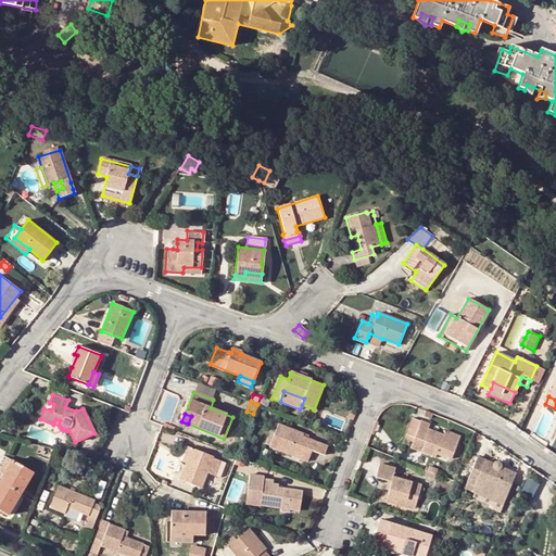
[(51,429),(53,425),(40,419),(38,425),(51,429)]
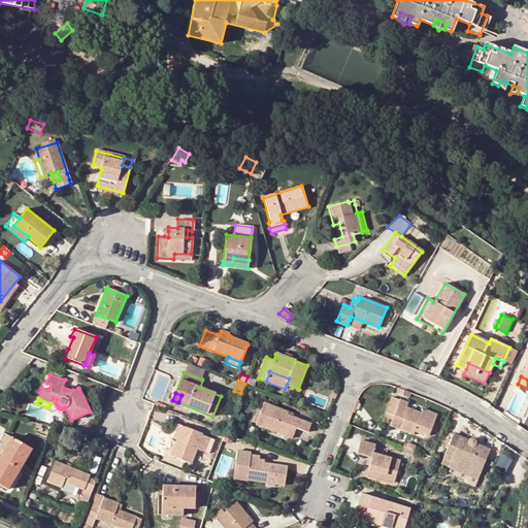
[(406,407),(408,404),(390,398),(385,414),(393,417),(404,421),(401,430),(413,435),(415,431),(415,429),(422,431),(421,433),(428,436),(436,416),(422,409),(421,414),(406,407)]
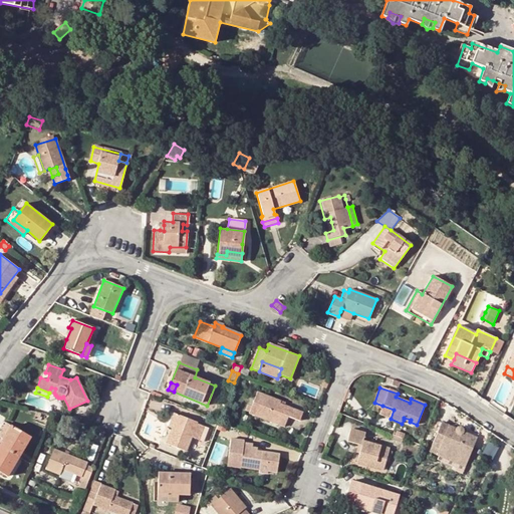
[(284,406),(285,403),(258,392),(252,406),(248,405),(246,410),(250,412),(249,413),(284,427),(288,417),(294,419),(299,421),(302,413),(284,406)]
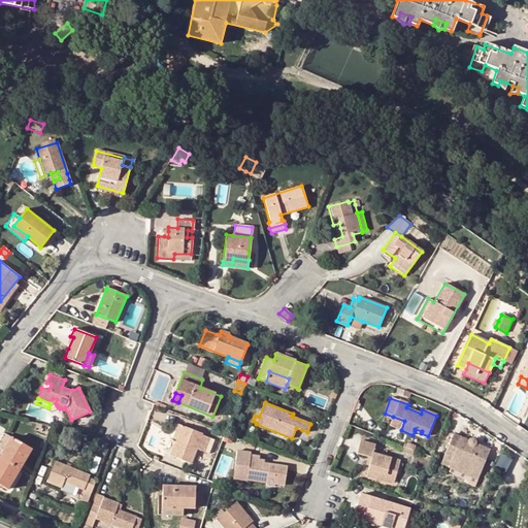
[(401,430),(404,421),(393,417),(390,426),(401,430)]
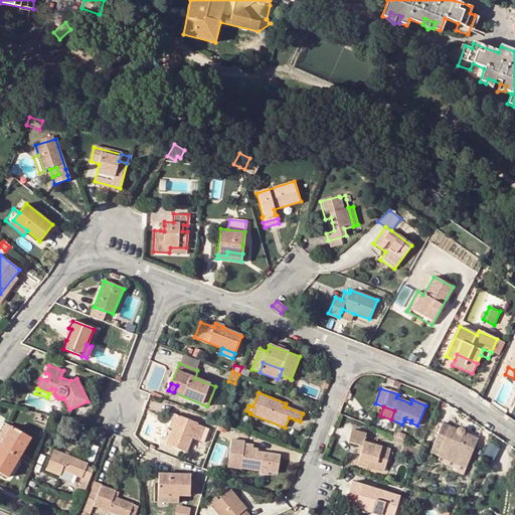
[(196,424),(196,422),(174,414),(169,427),(171,428),(166,444),(185,452),(191,438),(198,441),(203,427),(196,424)]
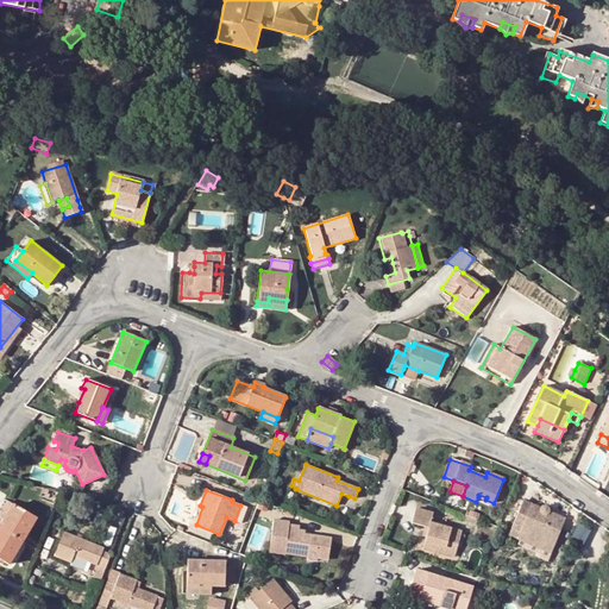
[(349,496),(341,494),(337,506),(344,509),(349,496)]
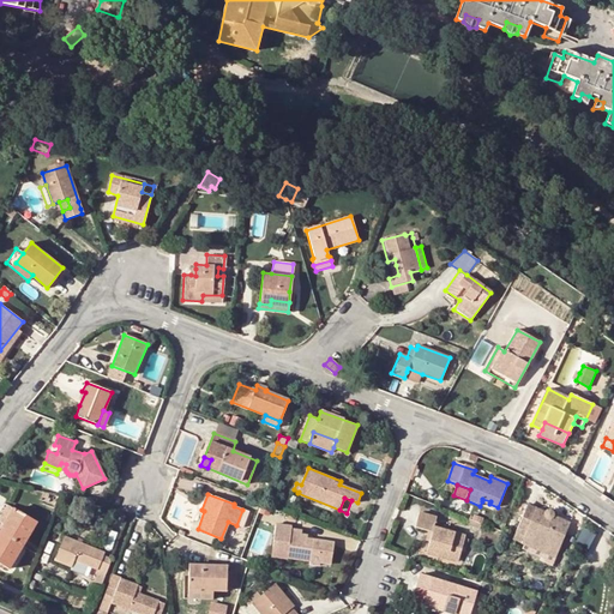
[(0,521),(4,523),(13,509),(7,505),(0,516),(0,521)]
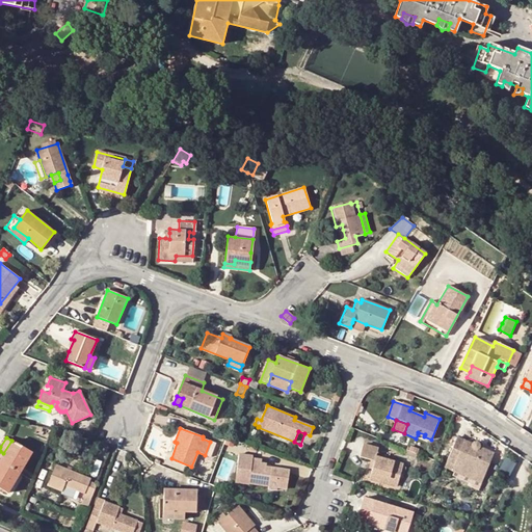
[(454,467),(452,472),(481,483),(494,454),(479,448),(479,447),(479,446),(478,445),(477,444),(476,444),(474,444),(473,444),(472,445),(456,439),(447,463),(454,467)]
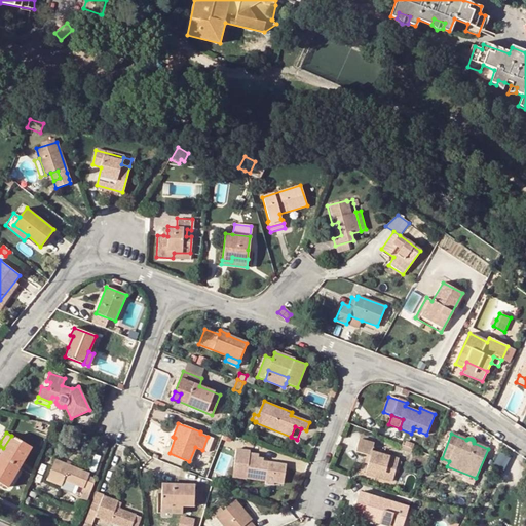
[(19,467),(30,447),(11,436),(3,448),(0,453),(0,482),(4,485),(7,486),(19,467)]
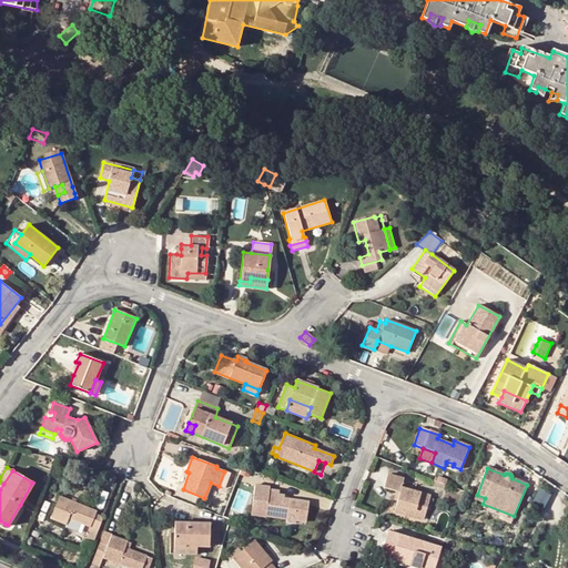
[(401,489),(403,479),(387,475),(384,488),(397,492),(401,493),(398,500),(395,511),(423,520),(430,497),(401,489)]
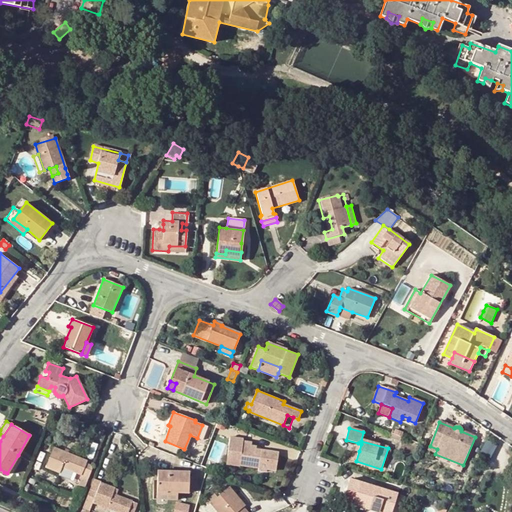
[(389,438),(400,442),(402,437),(394,434),(391,433),(389,438)]
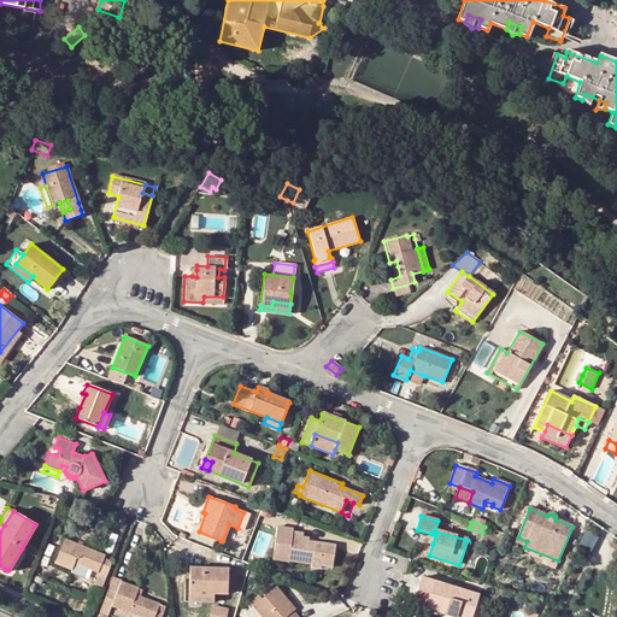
[(321,568),(321,565),(331,566),(335,545),(313,541),(312,546),(306,545),(307,540),(307,539),(301,538),(303,534),(292,533),(292,529),(276,527),(271,559),(287,562),(287,560),(311,564),(310,566),(321,568)]
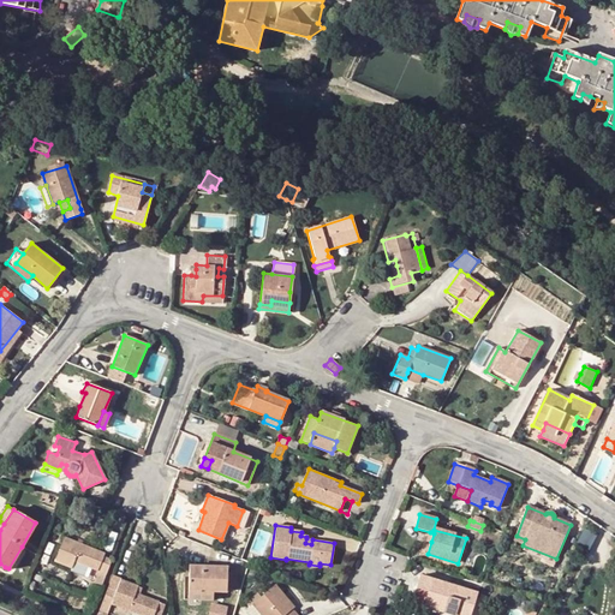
[(514,542),(523,545),(525,539),(517,536),(514,542)]
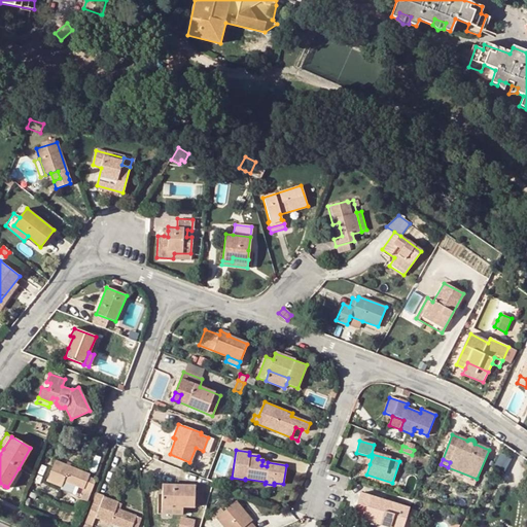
[(46,481),(61,486),(63,481),(77,487),(83,489),(82,492),(90,494),(95,481),(89,478),(89,475),(55,461),(46,481)]
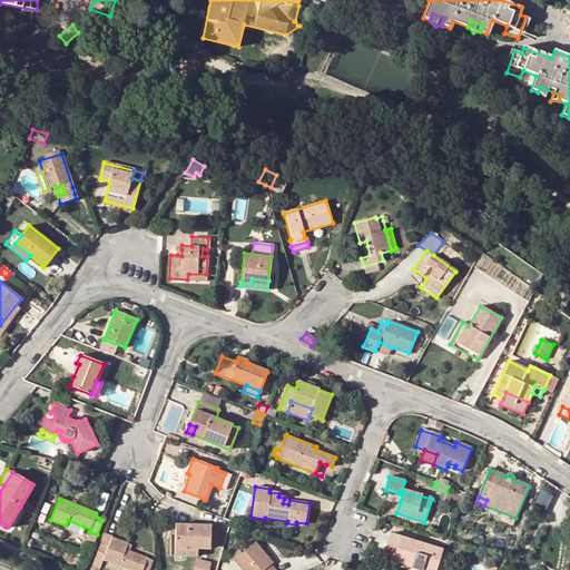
[(46,518),(38,514),(35,523),(42,527),(46,518)]
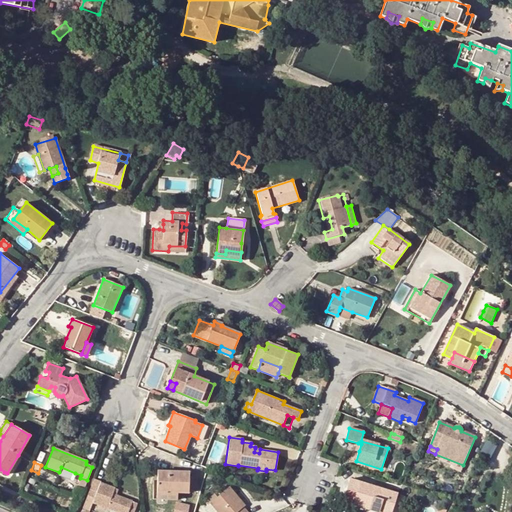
[(75,473),(61,467),(59,472),(57,476),(72,482),(75,473)]
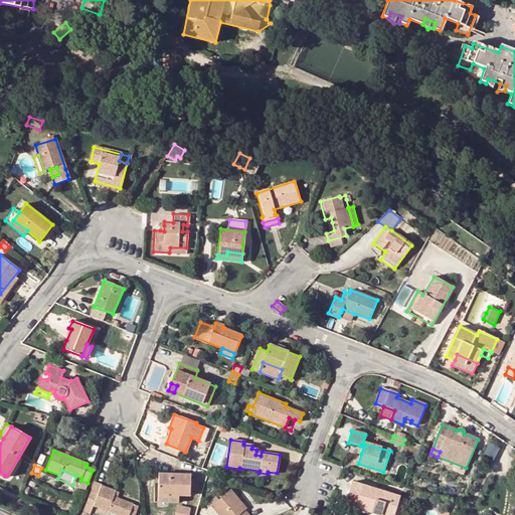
[(190,475),(158,473),(157,485),(157,495),(177,496),(189,496),(190,475)]
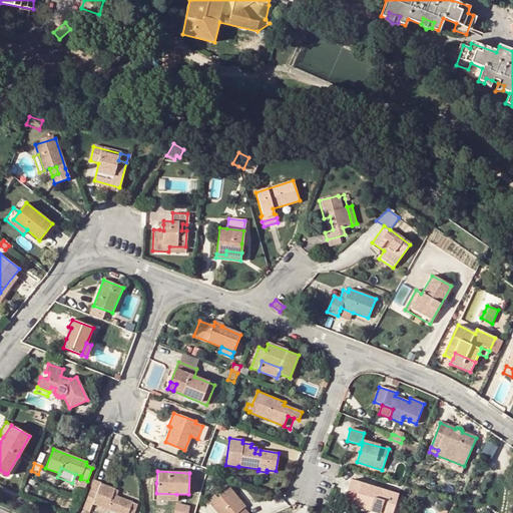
[(190,476),(190,491),(199,491),(199,476),(190,476)]
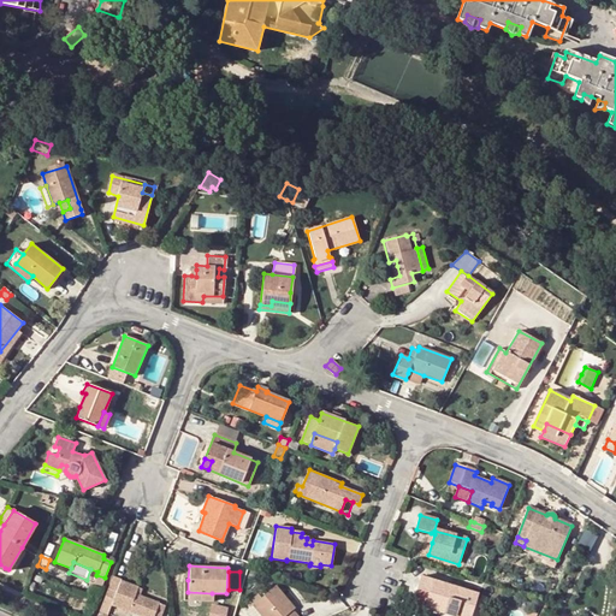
[(99,592),(105,578),(96,575),(92,588),(99,592)]
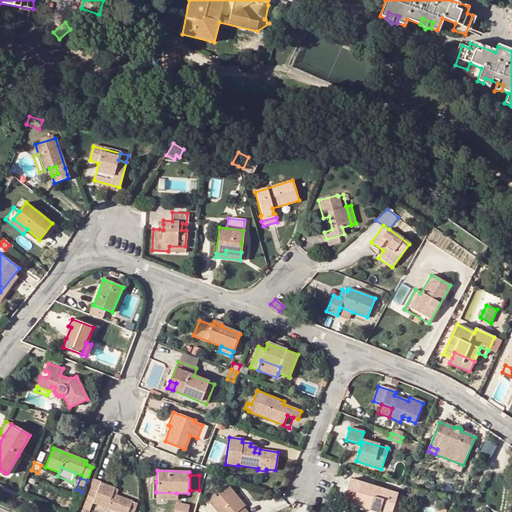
[(391,511),(397,494),(389,492),(349,479),(346,490),(356,493),(352,505),(370,511),(371,507),(378,509),(377,511),(391,511)]
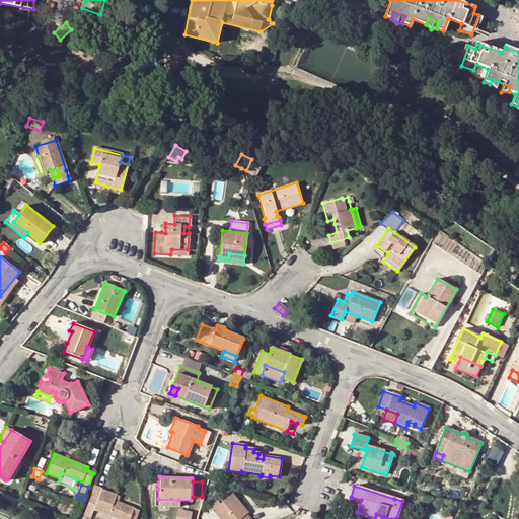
[(91,495),(98,498),(101,490),(94,487),(91,495)]
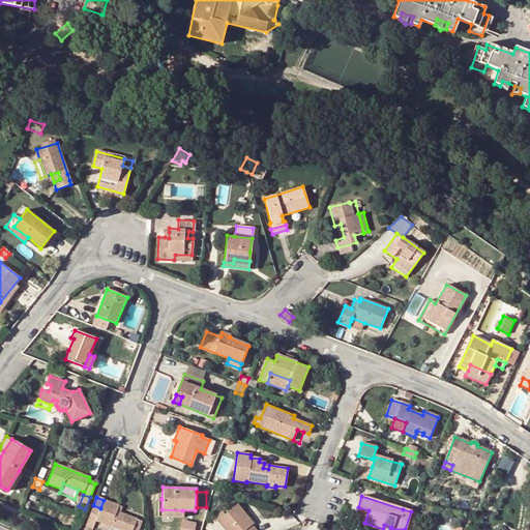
[(104,500),(100,508),(93,505),(83,529),(91,529),(95,521),(120,529),(139,529),(143,522),(117,511),(119,505),(104,500)]
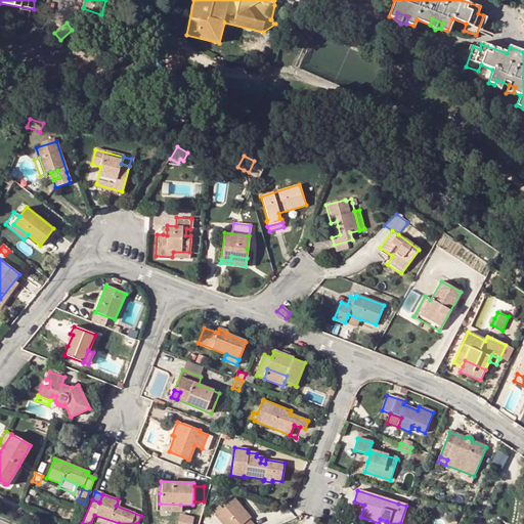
[(215,515),(222,522),(223,523),(246,523),(245,522),(248,520),(250,518),(233,498),(215,515)]
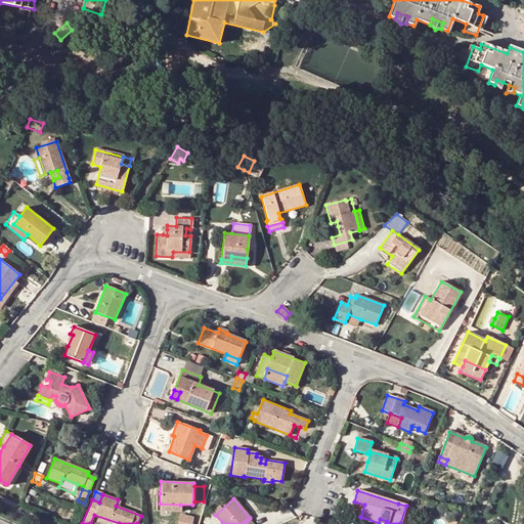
[(180,512),(180,505),(160,504),(160,511),(180,512)]
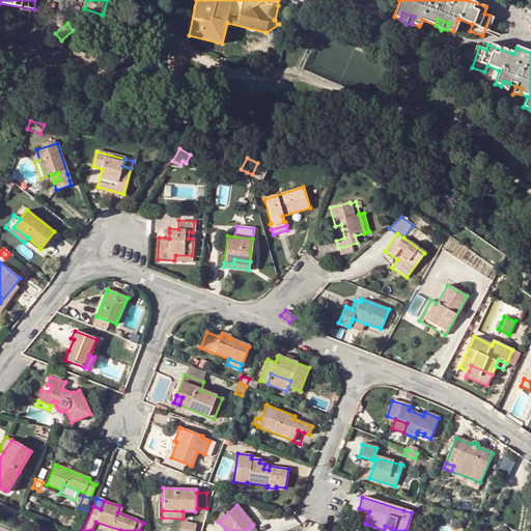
[(183,520),(180,530),(196,530),(198,522),(183,520)]
